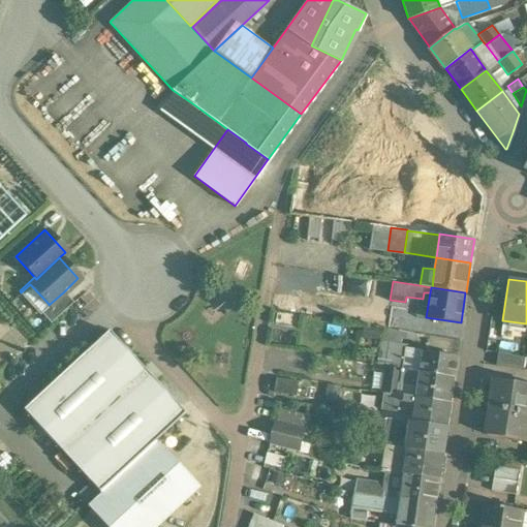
[(63,292),(49,305),(49,304),(39,312),(49,322),(71,302),(63,292)]
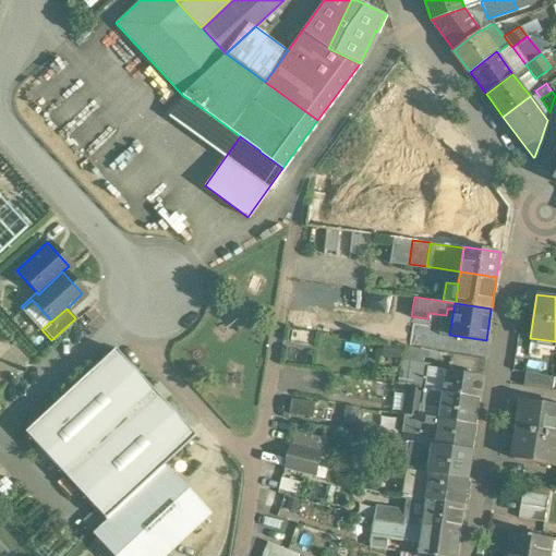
[(111,348),(22,432),(103,518),(161,463),(192,435),(111,348)]
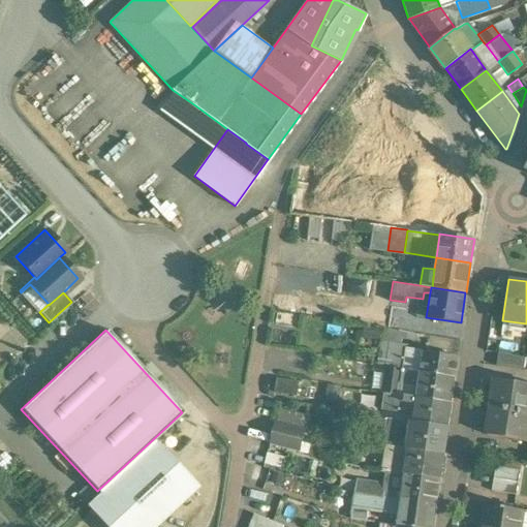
[(384,366),(402,369),(405,345),(405,343),(389,341),(384,366)]
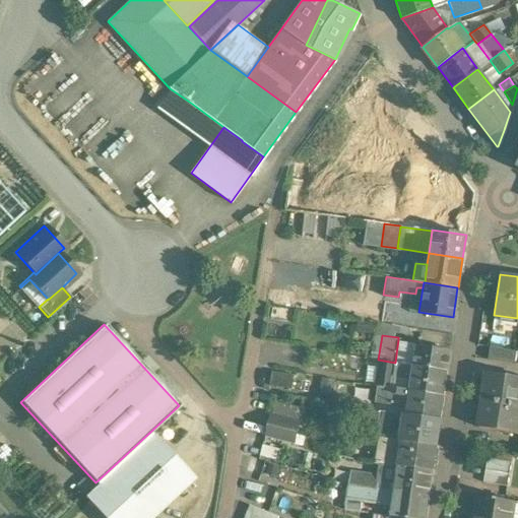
[(411,366),(414,344),(415,342),(398,339),(395,363),(411,366)]
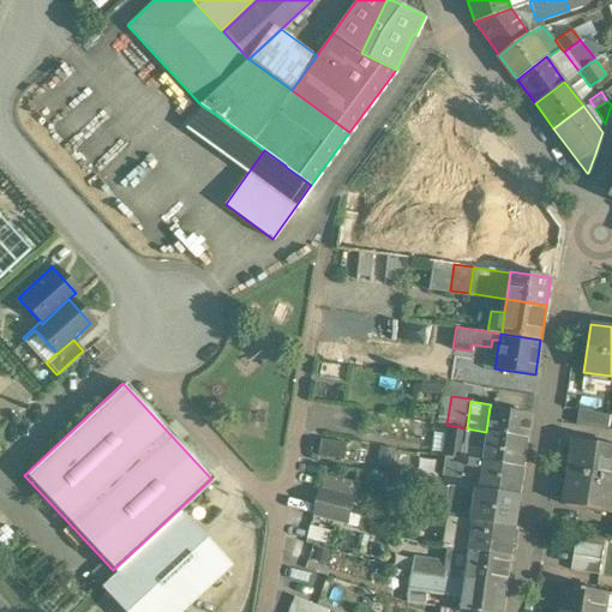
[(531,413),(490,407),(486,432),(527,438),(531,413)]
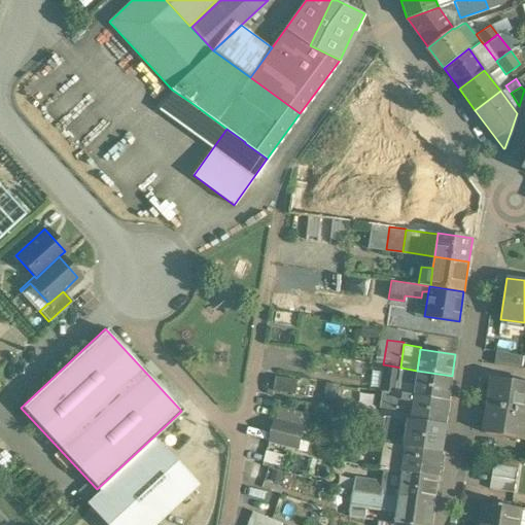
[(522,355),(494,351),(492,362),(520,368),(522,355)]
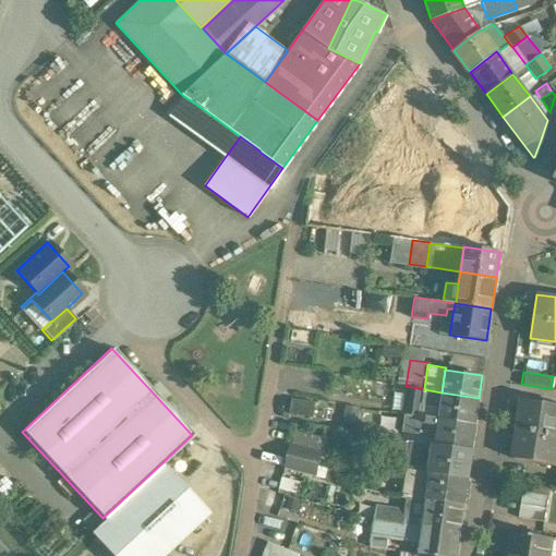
[(402,413),(420,415),(424,389),(406,386),(402,413)]
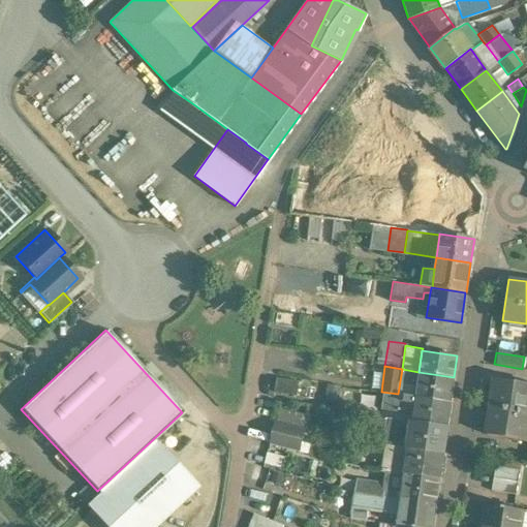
[(402,369),(398,394),(415,397),(419,372),(402,369)]
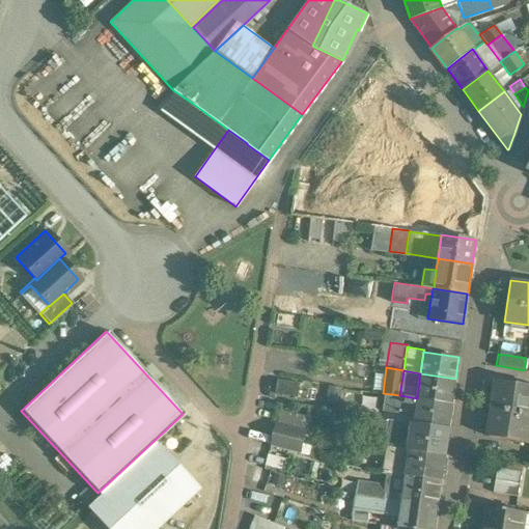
[(455,379),(420,373),(417,398),(451,404),(455,379)]
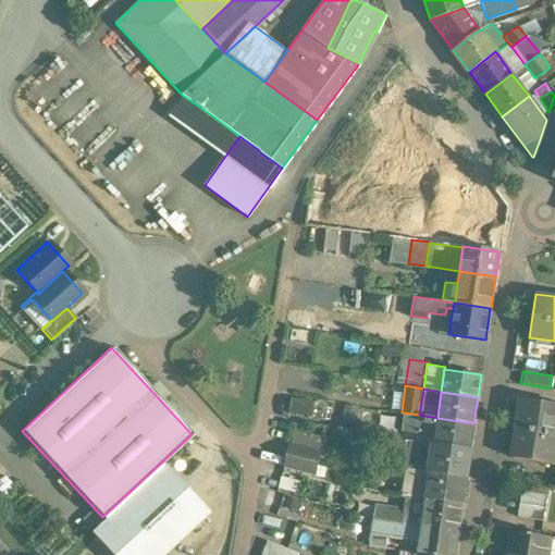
[(283,409),(306,411),(308,398),(284,396),(283,409)]
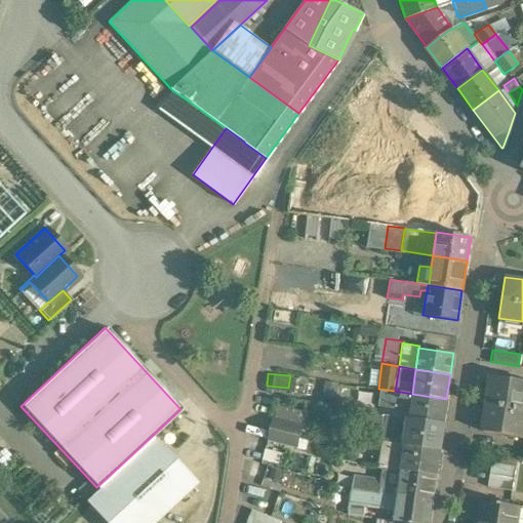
[(522,380),(490,375),(486,403),(522,409),(522,380)]
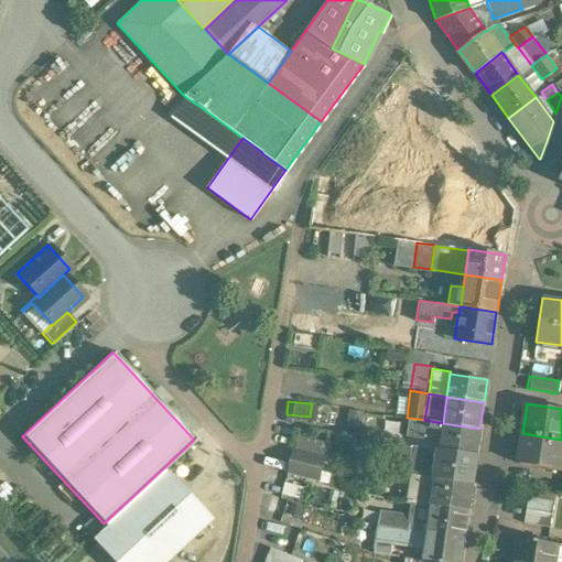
[(422,439),(424,420),(407,418),(403,435),(422,439)]
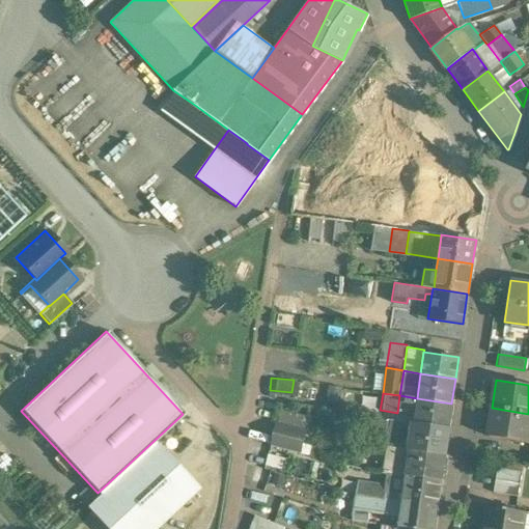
[(415,410),(417,398),(399,395),(397,413),(409,414),(410,409),(415,410)]
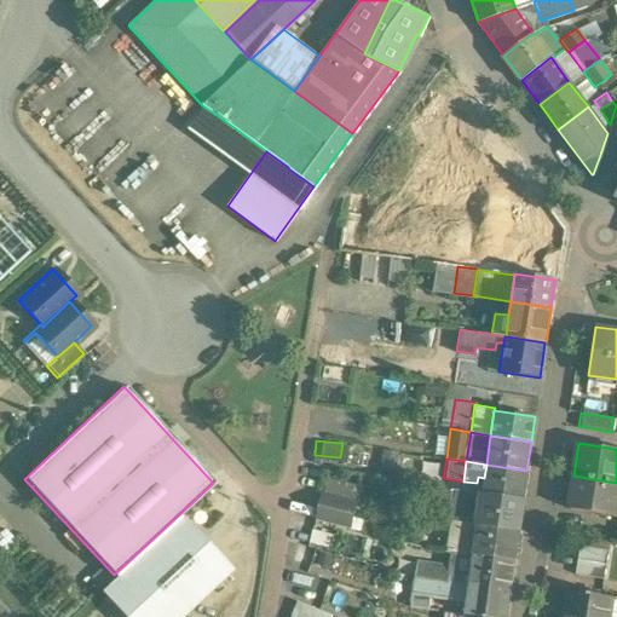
[(526,471),(486,465),(484,478),(482,494),(523,500),(526,471)]
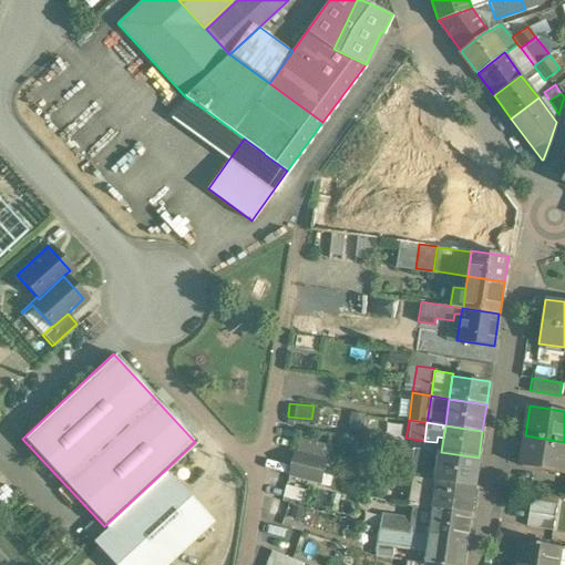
[(564,453),(564,442),(525,435),(520,465),(562,472),(564,453)]
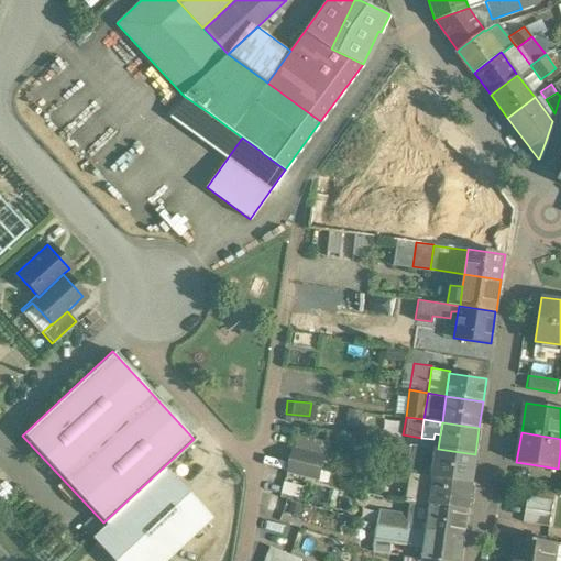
[(410,446),(406,473),(409,473),(433,477),(438,449),(410,446)]
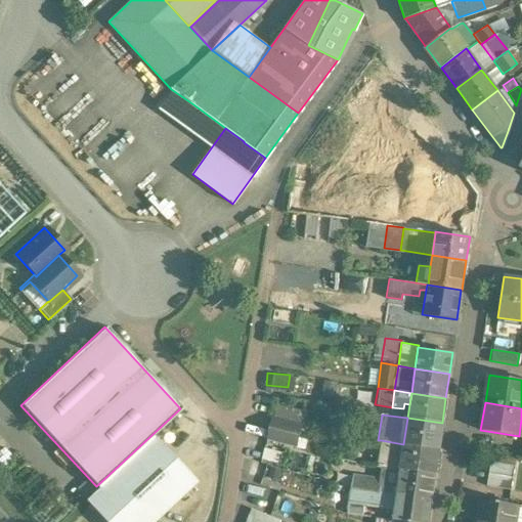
[(301,424),(271,417),(265,439),(295,446),(301,424)]
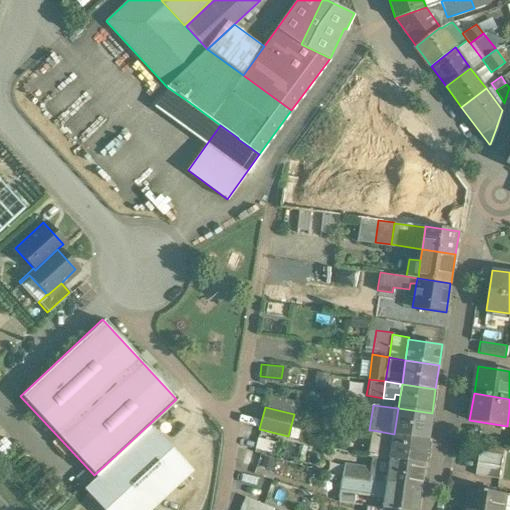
[(432,413),(398,408),(394,434),(428,438),(432,413)]
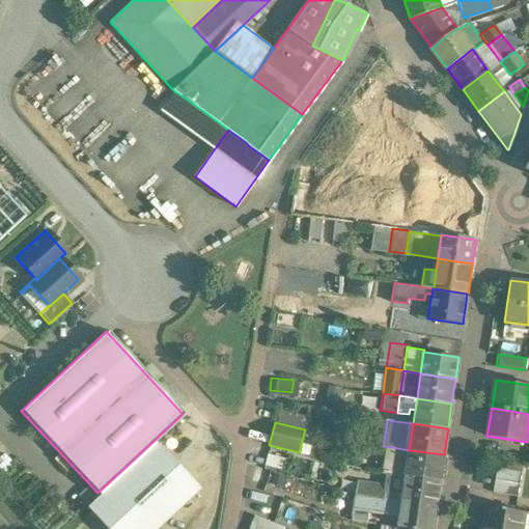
[(154,441),(98,493),(131,528),(154,528),(198,489),(154,441)]
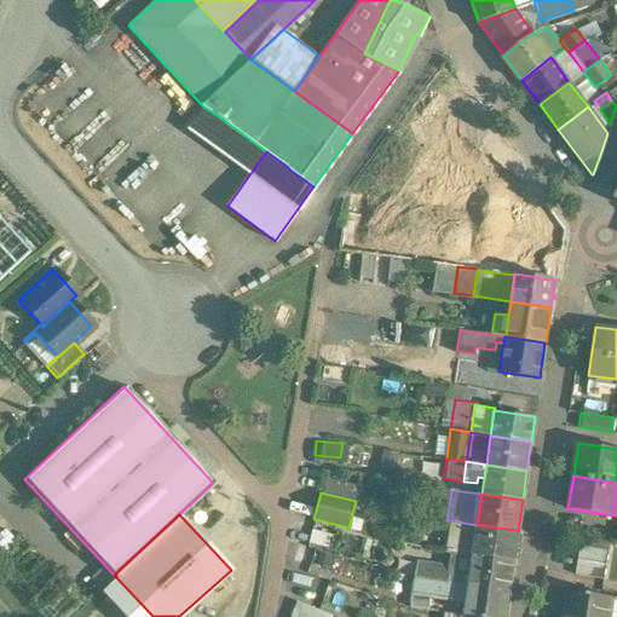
[(477,525),(450,520),(449,531),(450,531),(448,552),(473,555),(473,554),(514,559),(518,530),(477,525)]
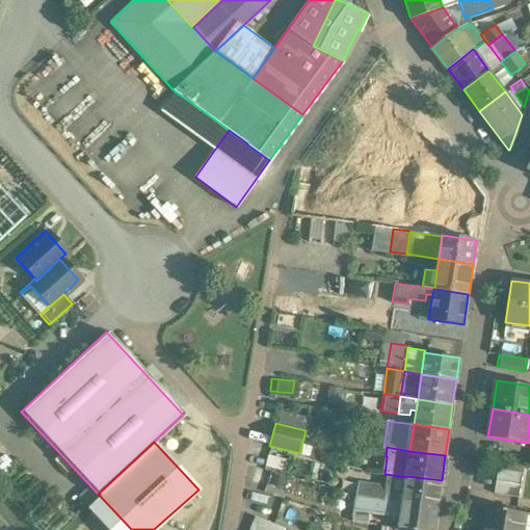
[(289,458),(267,453),(264,465),(286,470),(289,458)]
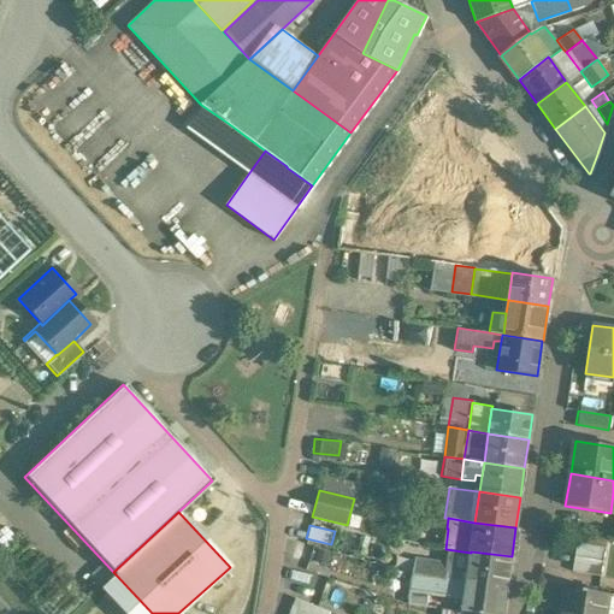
[(295,539),(290,555),(329,567),(334,551),(295,539)]
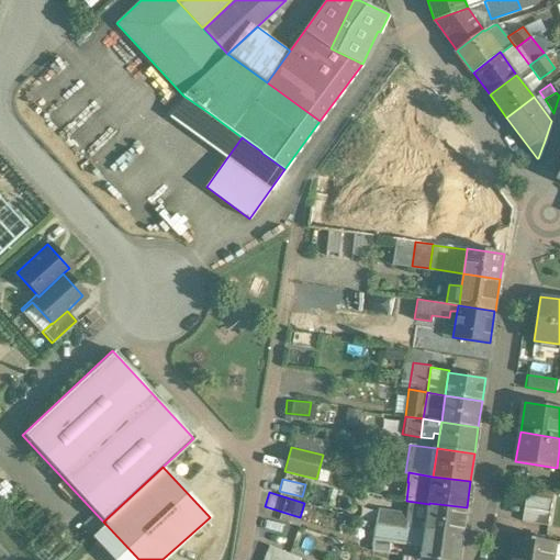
[(519,513),(547,515),(548,496),(522,494),(519,513)]
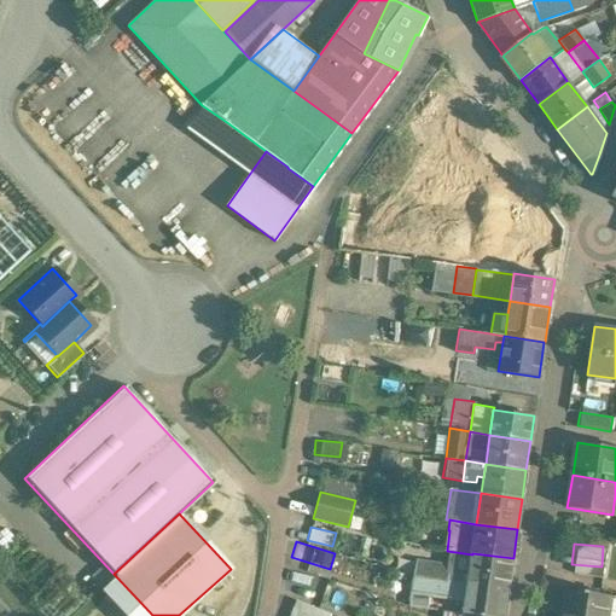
[(513,558),(472,553),(472,555),(468,583),(509,590),(513,558)]
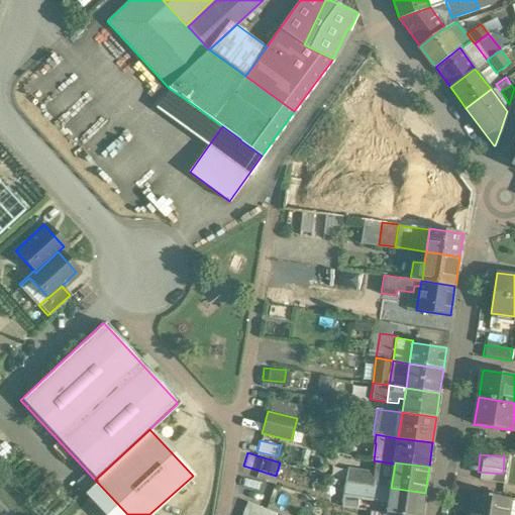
[(376,472),(347,468),(345,482),(374,486),(376,472)]
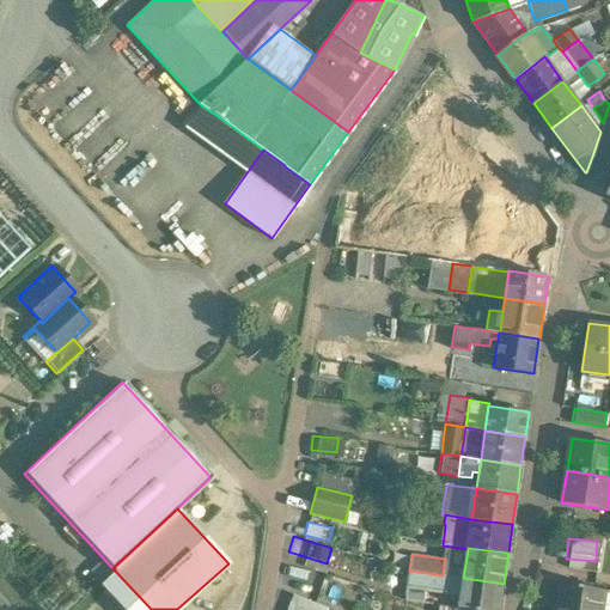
[(461,595),(463,578),(443,575),(409,571),(407,587),(461,595)]
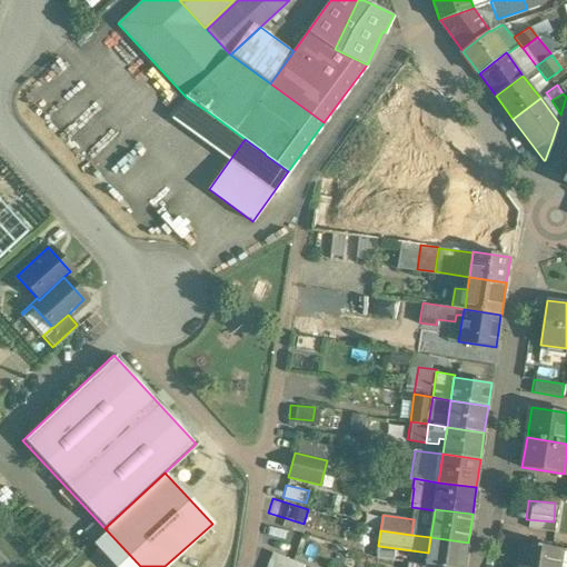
[(464,566),(468,543),(430,537),(428,553),(426,565),(444,566),(464,566)]
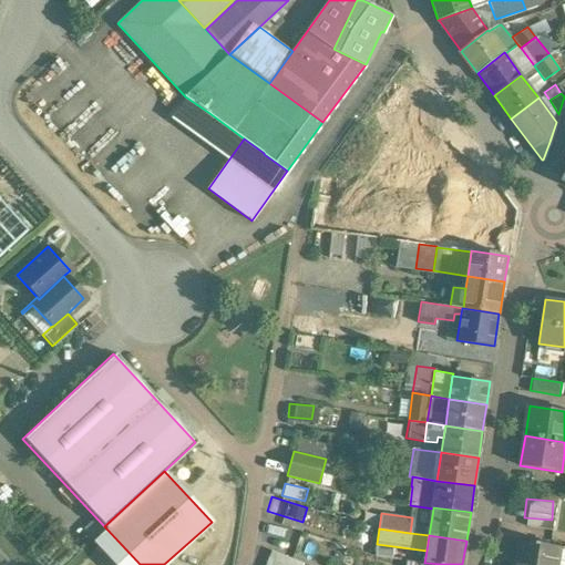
[(557,564),(561,546),(537,543),(536,544),(520,541),(516,564),(519,564),(557,564)]
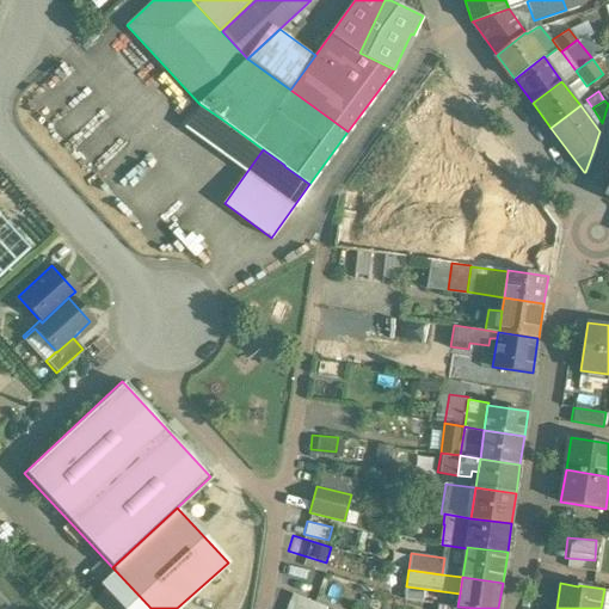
[(314,608),(318,602),(293,592),(288,604),(299,608),(314,608)]
